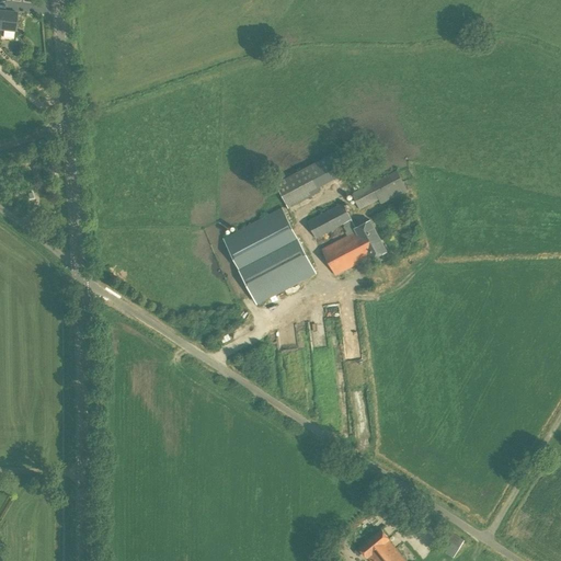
[(0,30),(14,32),(16,12),(0,10),(0,30)]
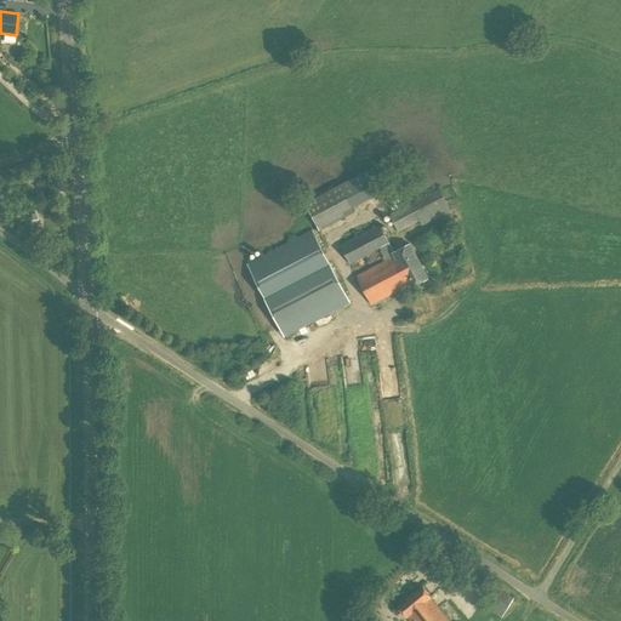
[(319,231),(334,223),(355,212),(353,208),(385,191),(372,167),(305,203),(319,231)]
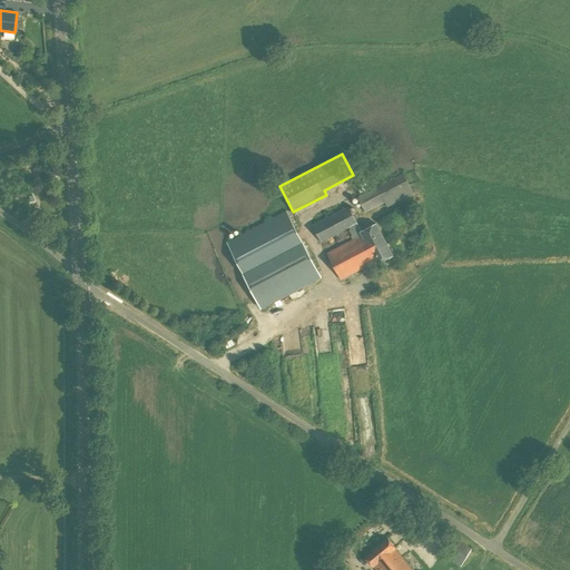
[(387,207),(414,194),(403,173),(356,197),(357,197),(365,214),(384,203),(387,207)]
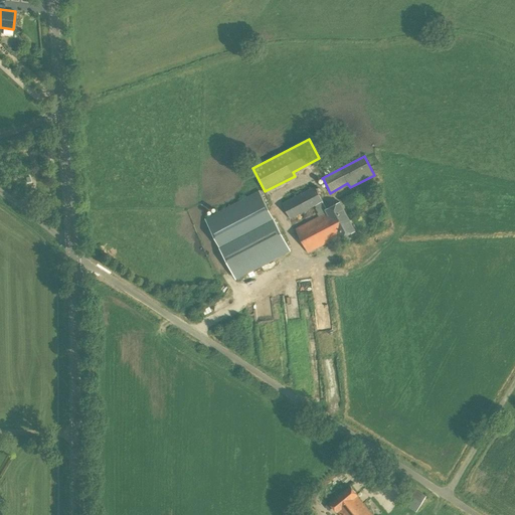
[(327,209),(322,202),(323,201),(315,186),(282,203),(290,219),(314,206),(318,213),(317,213),(319,217),(296,229),(308,252),(339,235),(340,238),(354,230),(340,202),(327,209)]
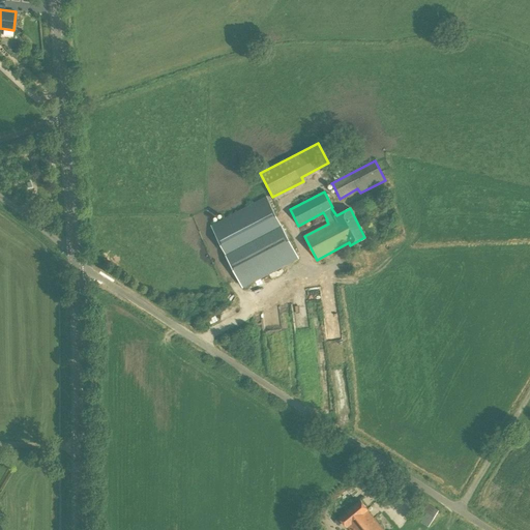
[(299,259),(291,243),(281,225),(266,196),(210,226),(226,254),(235,272),(243,288),(299,259)]
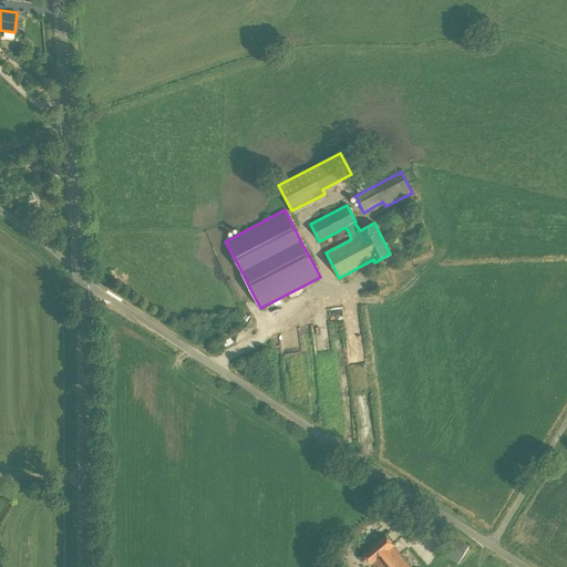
[(0,509),(10,514),(16,503),(0,495),(0,509)]
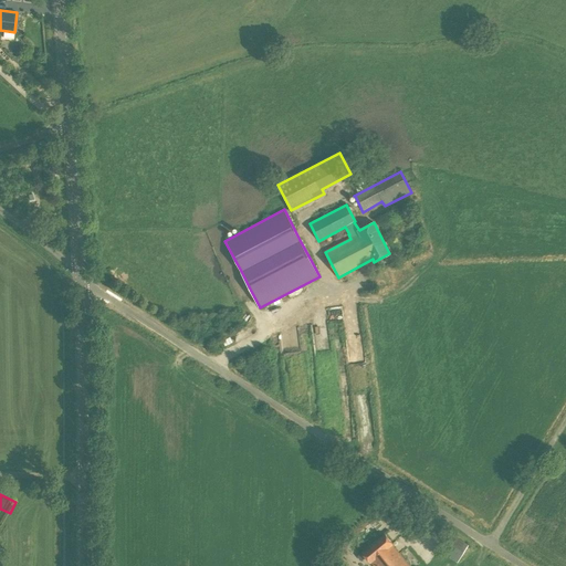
[(469,545),(450,533),(442,545),(453,552),(450,558),(458,563),(463,553),(469,545)]
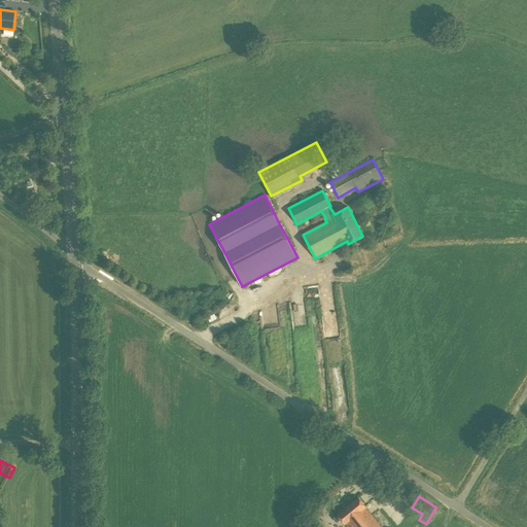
[(358,497),(337,515),(345,524),(348,526),(381,526),(365,507),(365,506),(358,497)]
